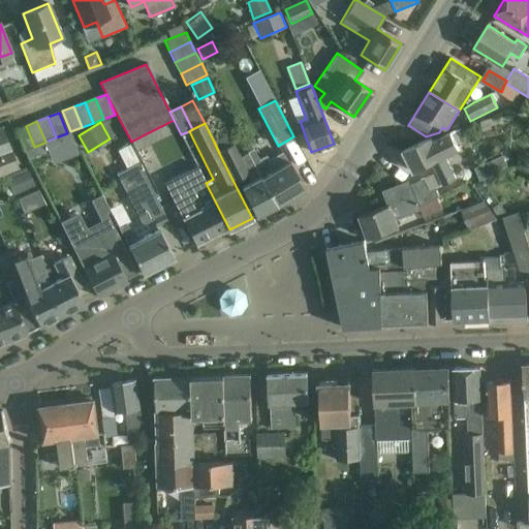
[(25,151),(34,147),(26,126),(14,130),(23,151),(24,151),(25,151)]
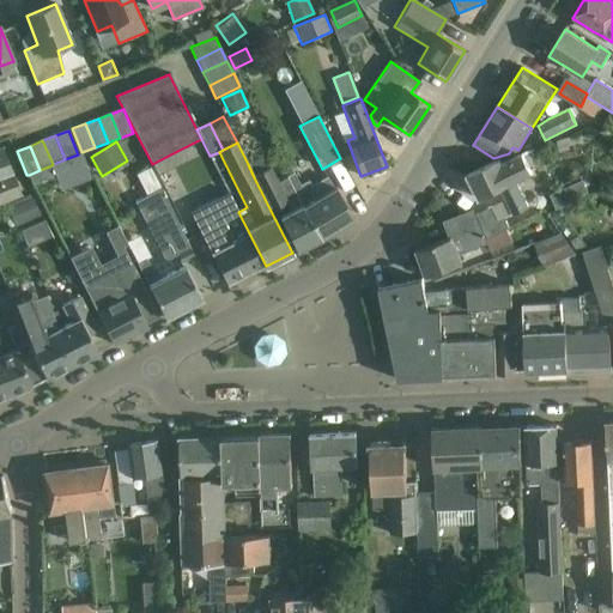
[(0,149),(0,201),(20,194),(2,149),(0,149)]
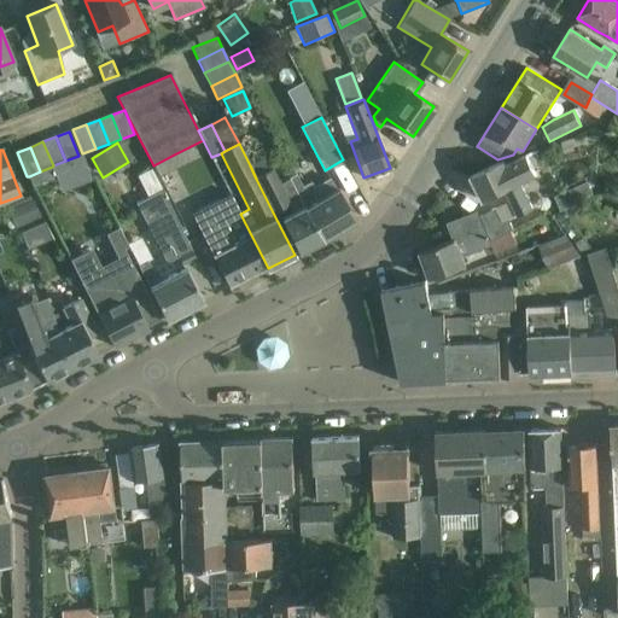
[(53,165),(52,167),(58,179),(62,190),(92,176),(82,153),(79,156),(65,161),(53,165)]
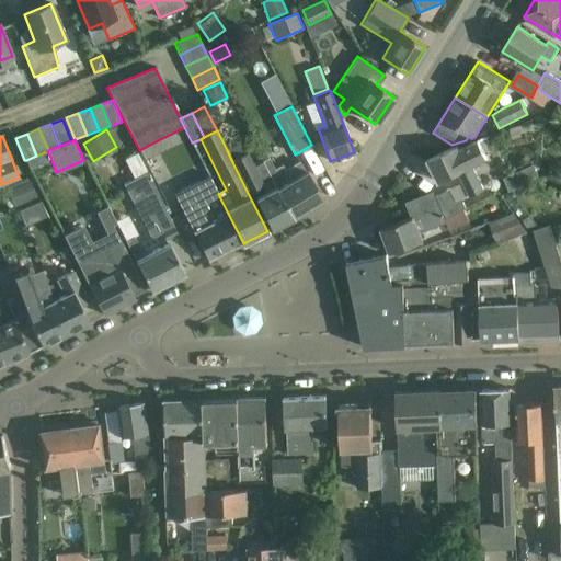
[(487,159),(478,140),(459,150),(457,146),(427,160),(438,182),(458,173),(469,195),(470,196),(483,190),(471,165),(487,159)]
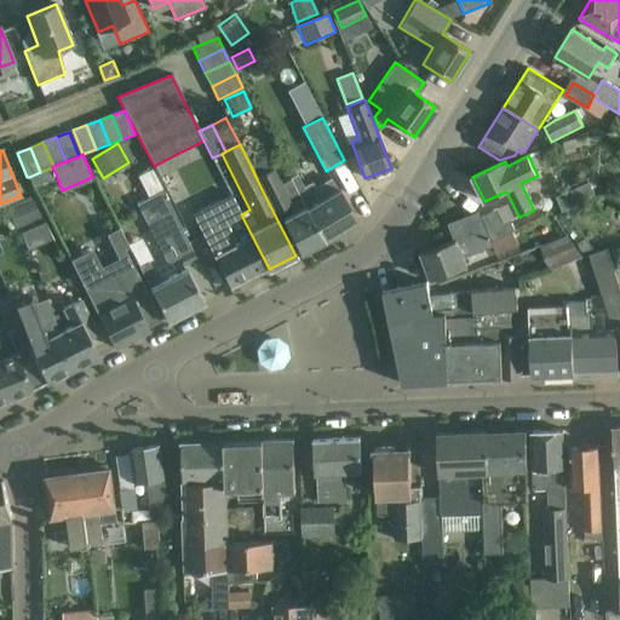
[(251,166),(257,179),(273,171),(265,159),(251,166)]
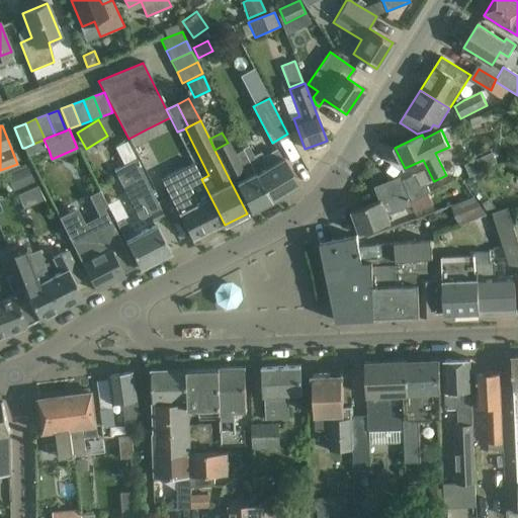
[(44,140),(33,144),(24,148),(28,158),(49,150),(44,140)]
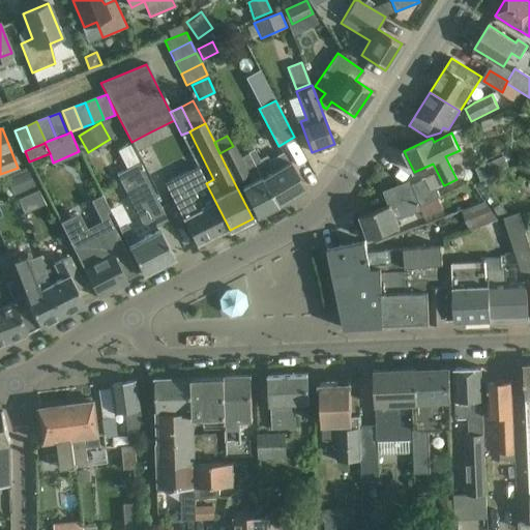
[(247,175),(239,158),(233,146),(219,153),(234,182),(245,176),(247,175)]
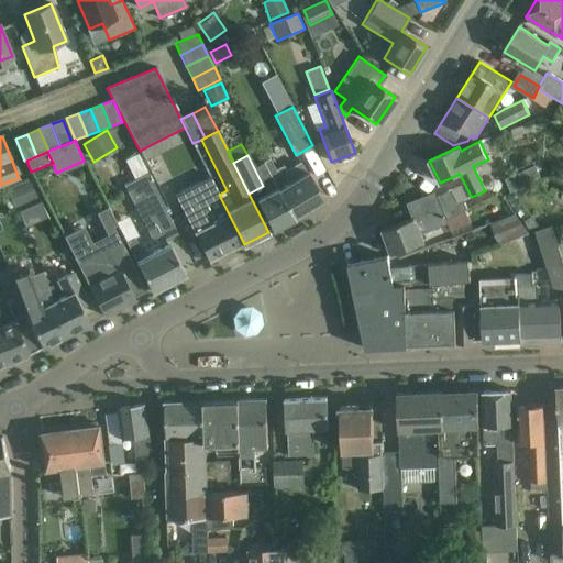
[(263,162),(264,164),(263,164),(276,191),(293,220),(326,200),(308,172),(306,173),(300,163),(286,170),(283,166),(275,170),(269,158),(263,162)]
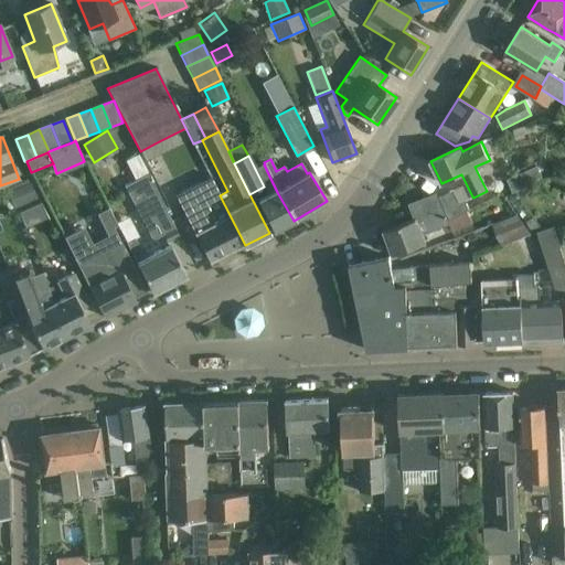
[(273,231),(294,221),(277,192),(264,164),(255,169),(264,187),(262,188),(265,192),(266,192),(267,194),(257,200),(273,231)]
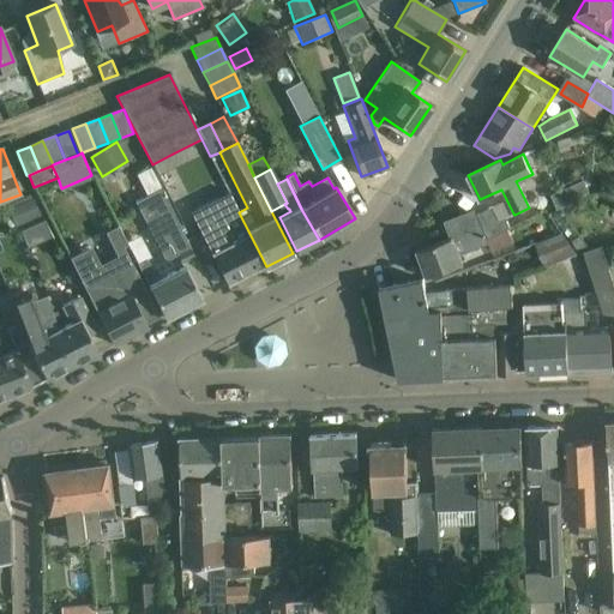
[(583,181),(570,187),(576,202),(589,196),(583,181)]
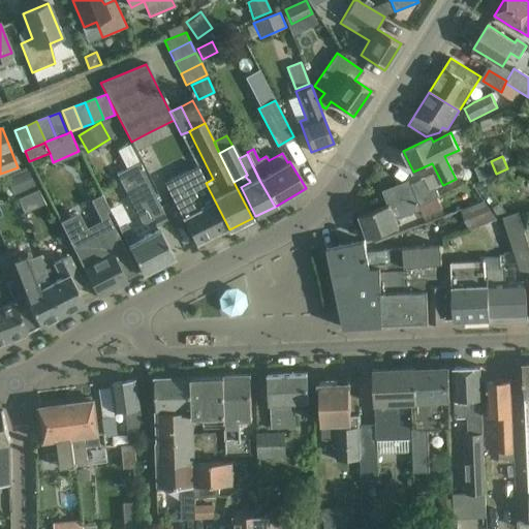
[(117,174),(120,181),(143,225),(153,220),(156,226),(157,226),(157,225),(167,220),(155,195),(158,194),(142,161),(126,169),(117,174)]
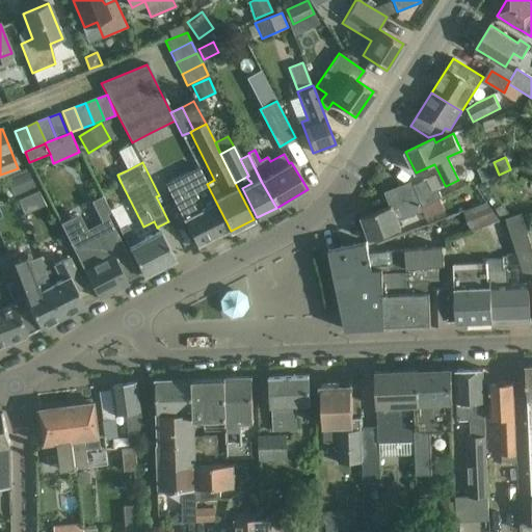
[(522,181),(531,178),(531,163),(517,167),(522,181)]
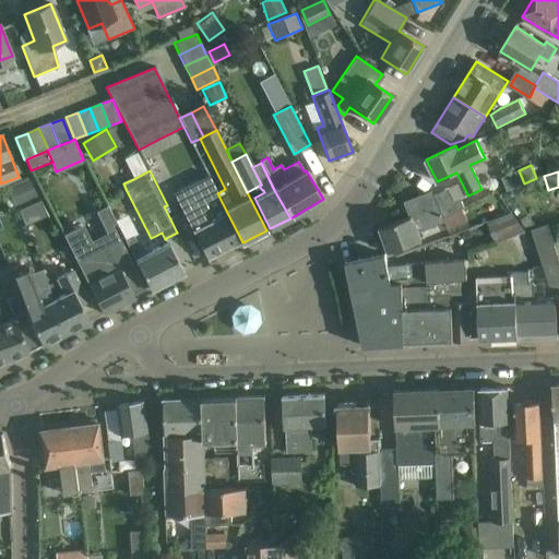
[(207,261),(242,242),(217,193),(209,176),(174,193),(207,261)]
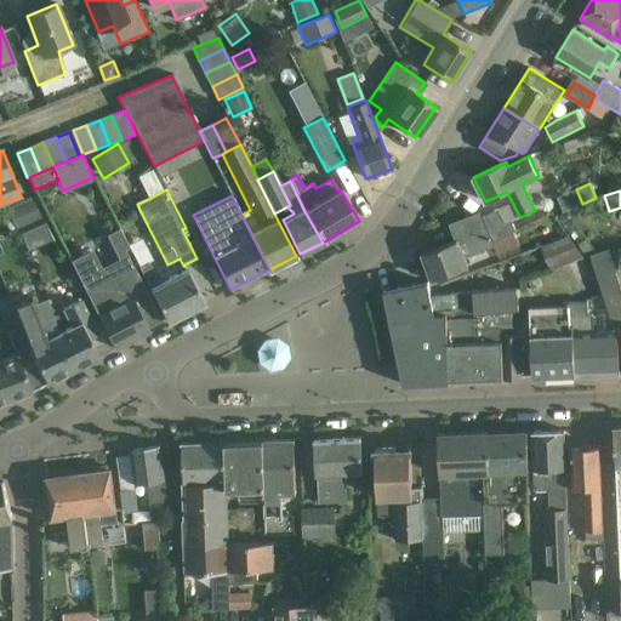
[(34,200),(7,211),(15,229),(41,218),(34,200)]
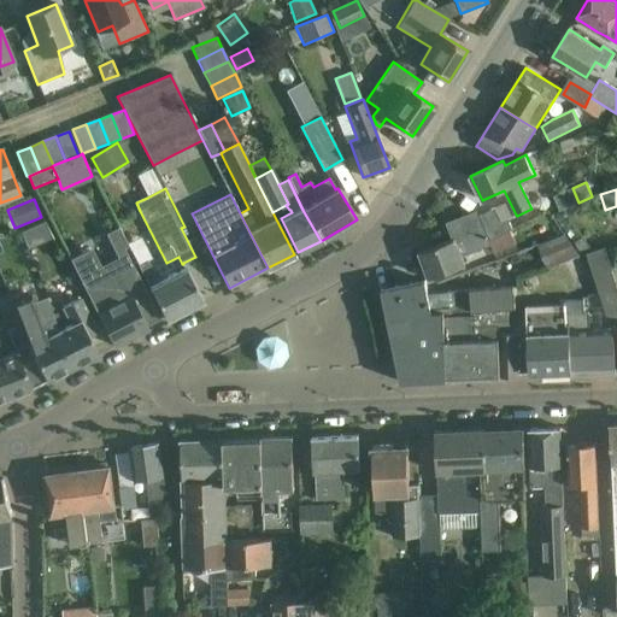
[(500,222),(494,210),(481,216),(492,239),(512,229),(507,219),(500,222)]
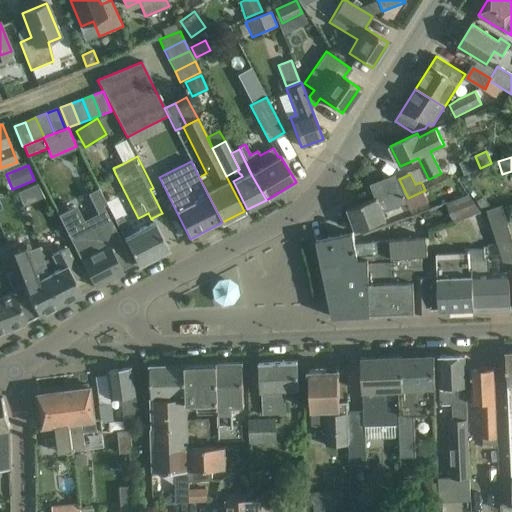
[(375,199),(348,209),(356,231),(386,220),(383,213),(406,205),(395,175),(369,185),(375,199)]
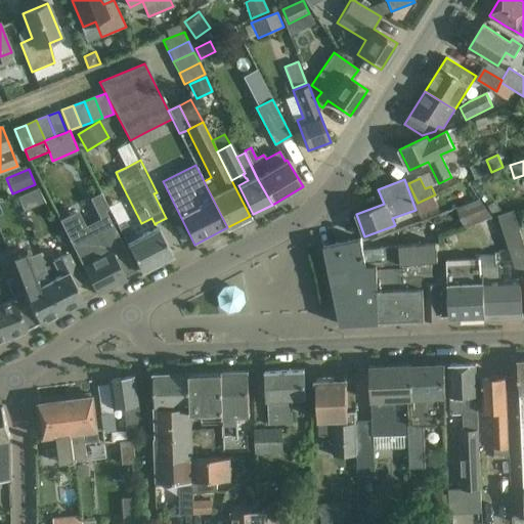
[(37,188),(17,198),(24,211),(44,202),(37,188)]
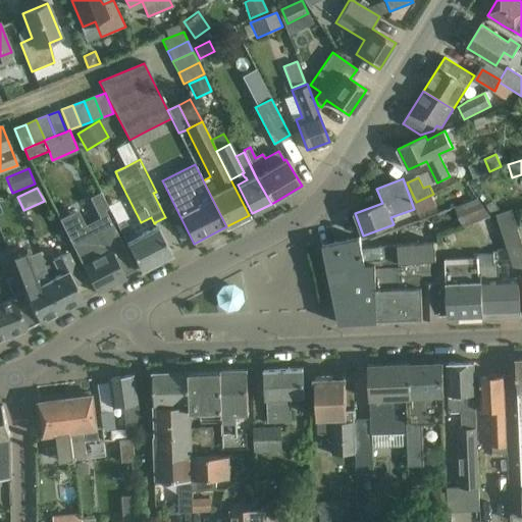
[(462,227),(491,217),(477,199),(455,207),(462,227)]
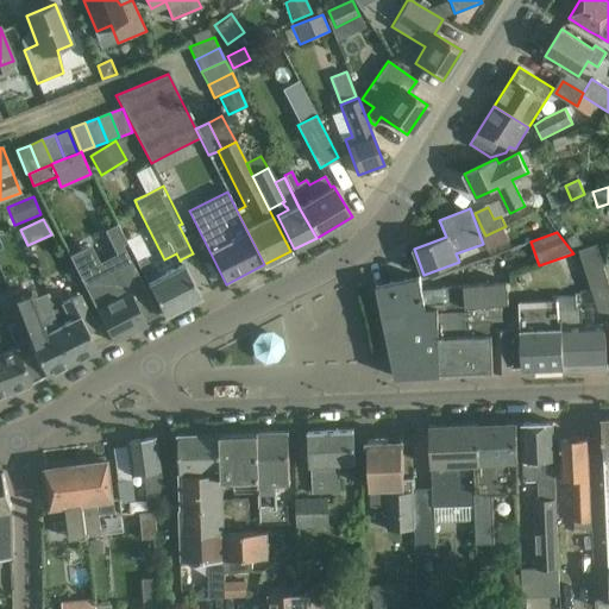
[(121,244),(113,249),(115,255),(100,262),(90,244),(68,256),(112,343),(146,325),(144,320),(162,312),(136,261),(133,256),(129,258),(121,244)]
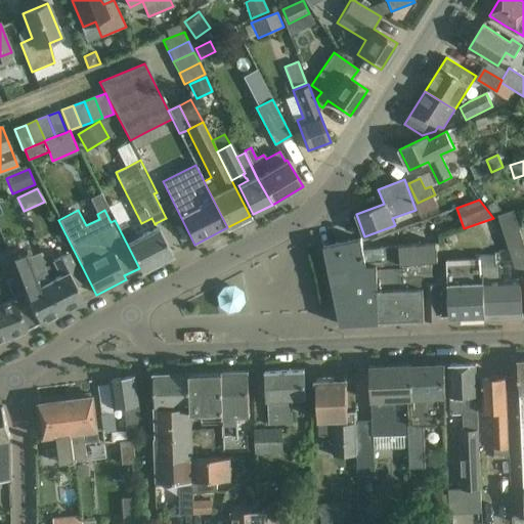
[(522,277),(522,279),(523,314),(523,244),(514,210),(498,215),(504,234),(508,248),(513,261),(519,277),(522,277)]
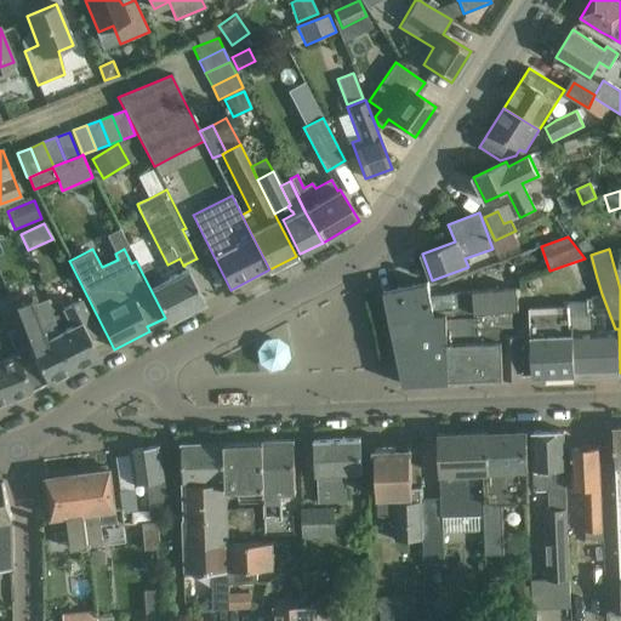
[(204,303),(187,269),(159,284),(147,262),(138,266),(165,318),(167,322),(204,303)]
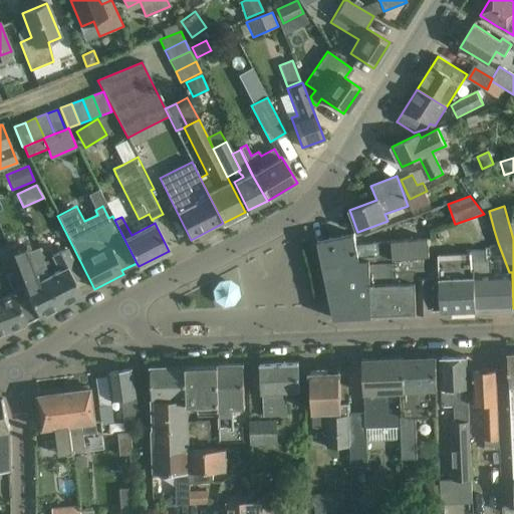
[(449,238),(444,230),(437,234),(441,242),(449,238)]
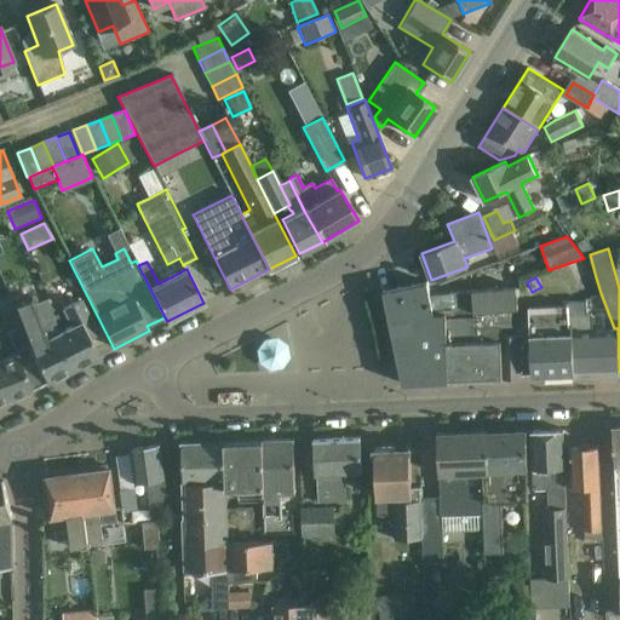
[(383,292),(389,320),(402,384),(448,383),(446,320),(446,315),(517,309),(516,287),(449,293),(430,294),(428,282),(383,292)]
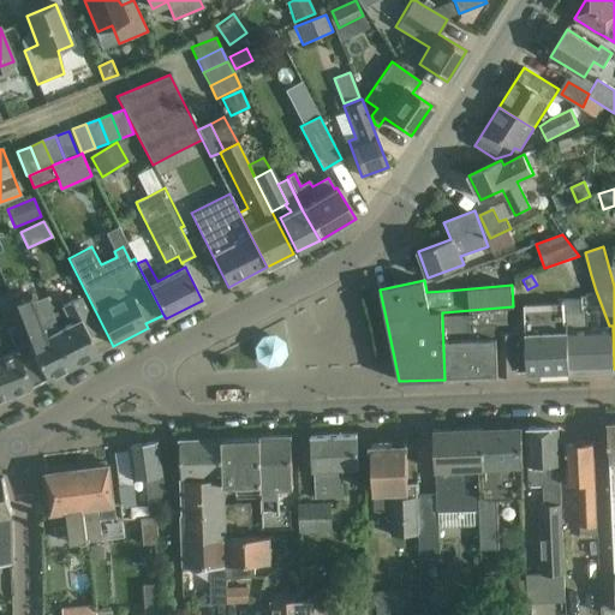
[(47,338),(29,293),(11,302),(19,326),(41,381),(46,380),(70,368),(53,334),(47,338)]
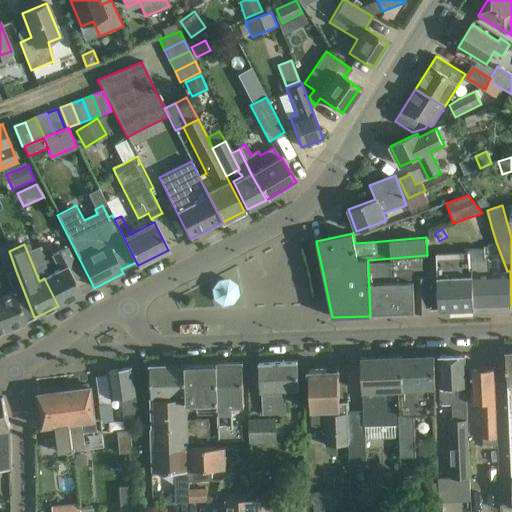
[(58,306),(81,294),(74,280),(81,276),(66,248),(51,256),(58,271),(44,278),(58,306)]
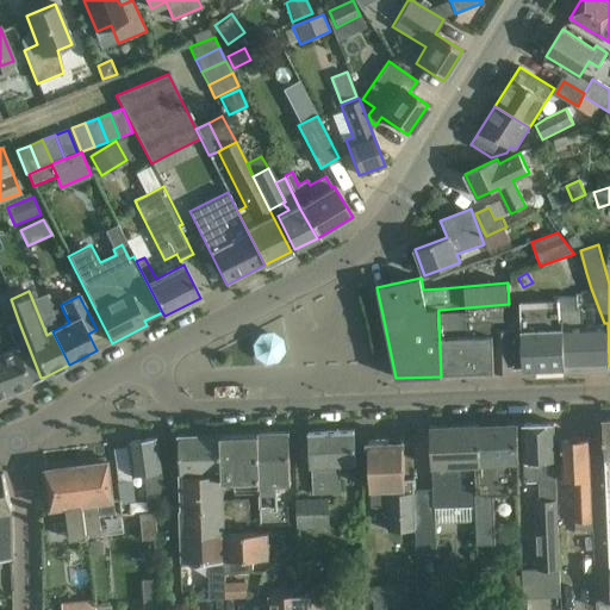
[(577,297),(558,298),(558,300),(559,321),(562,321),(565,368),(592,367),(609,366),(608,342),(607,325),(591,327),(584,327),(583,310),(579,310),(578,310),(577,297)]
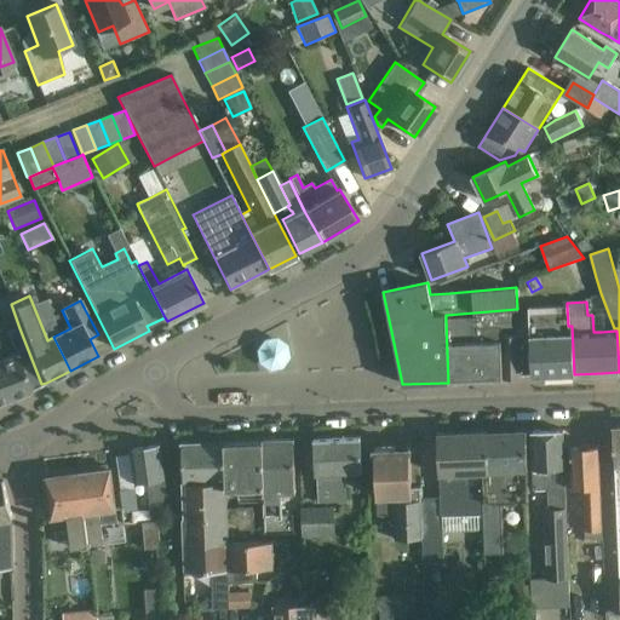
[(532,377),(574,374),(572,326),(568,326),(567,305),(528,308),(532,377)]
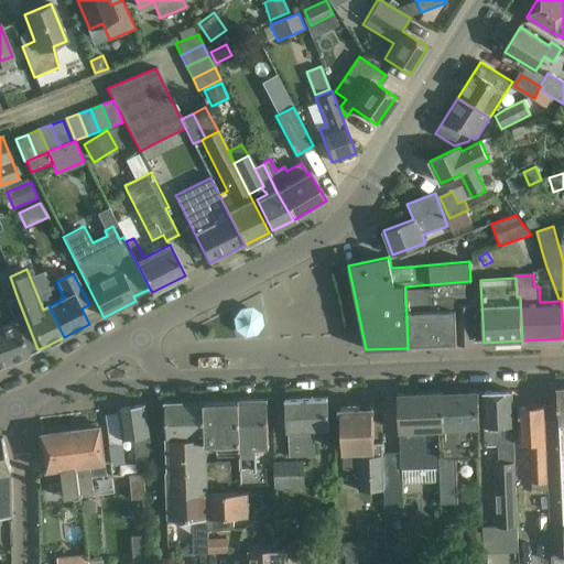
[(473,305),(454,306),(454,299),(465,297),(464,284),(437,284),(437,289),(405,291),(408,348),(457,346),(474,345),(473,305)]
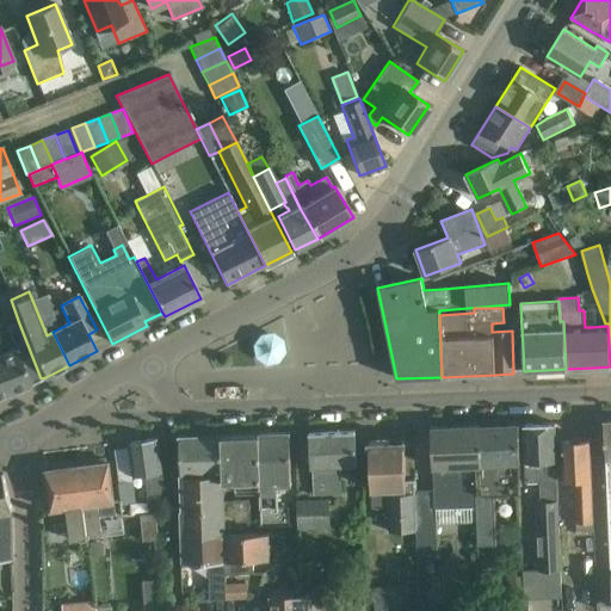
[(22,351),(0,358),(0,396),(30,386),(30,384),(41,378),(19,323),(12,327),(22,351)]
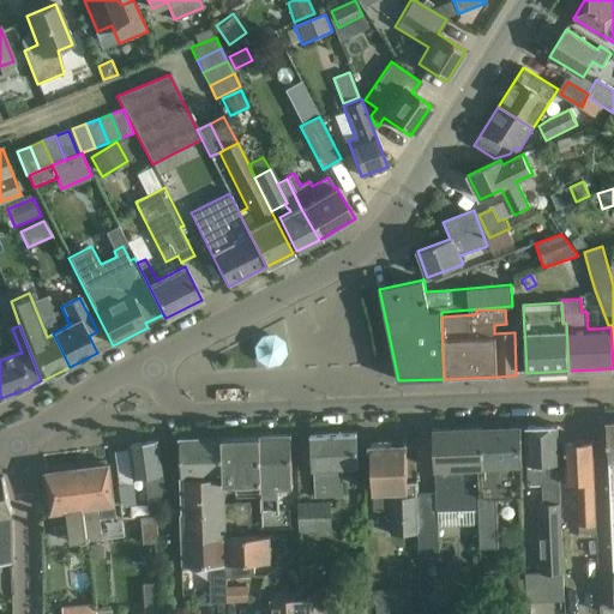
[(274,335),(262,335),(254,344),(254,355),(264,363),(276,363),(283,354),(283,342),(274,335)]
